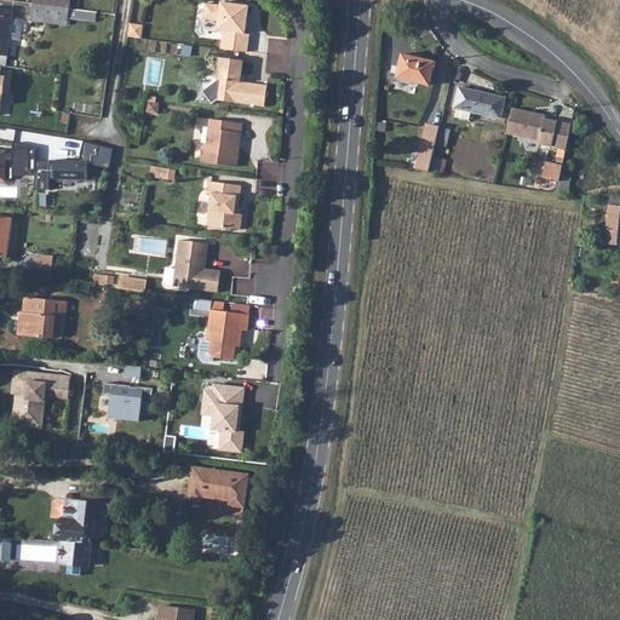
[(222,50),(248,53),(251,35),(247,35),(251,7),(223,3),(223,6),(207,4),(205,19),(220,21),(219,30),(225,32),(222,50)]
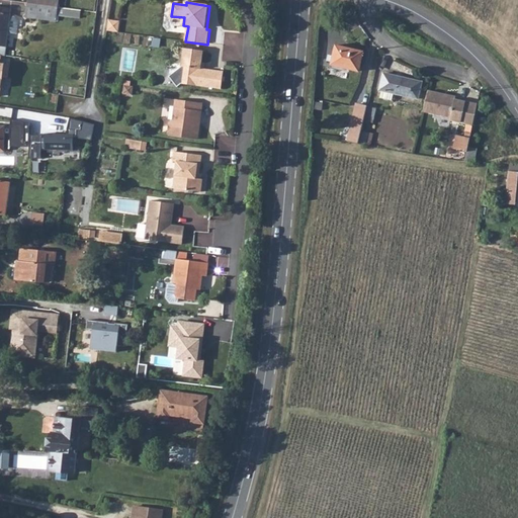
[(26,6),(24,20),(56,25),(57,17),(58,10),(26,6)]
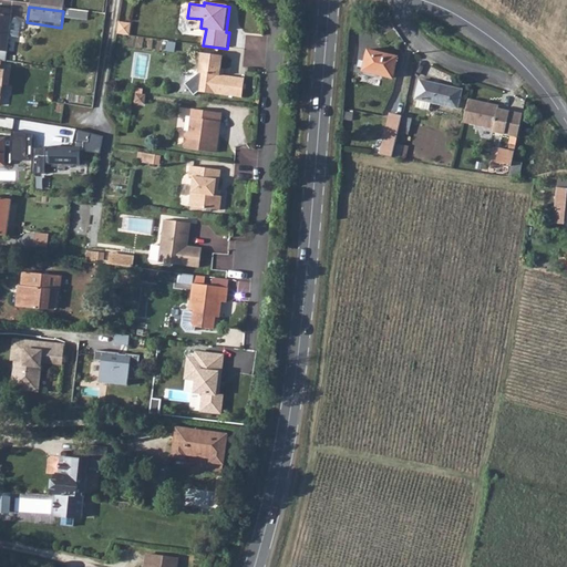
[(19,24),(14,19),(10,18),(11,10),(0,8),(0,51),(6,52),(8,35),(18,37),(19,24)]
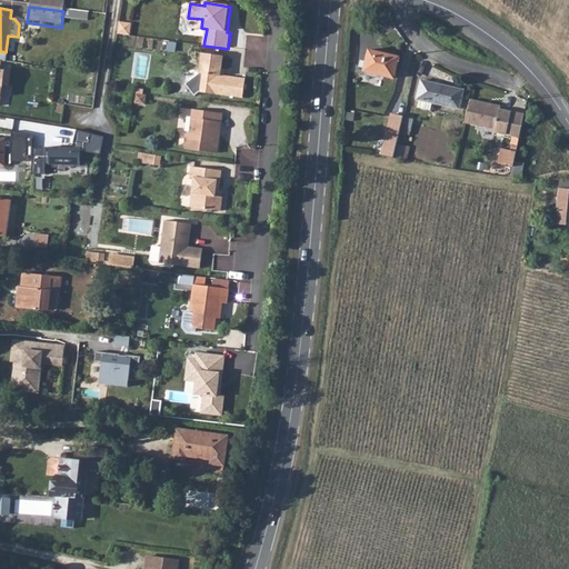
[(121,21),(119,33),(131,36),(133,23),(121,21)]
